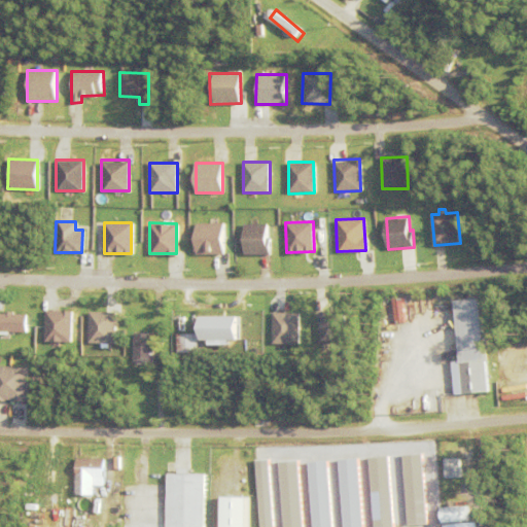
[(195,252),(195,222),(221,222),(221,252),(195,252)]
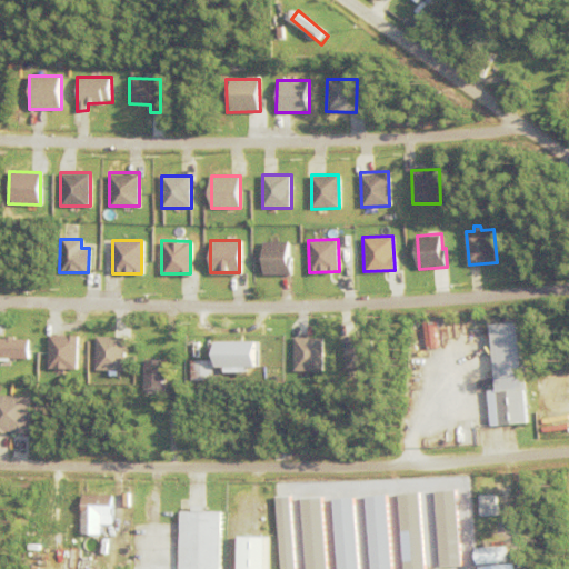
[(265,275),(265,241),(289,241),(289,256),(292,256),(292,275),(265,275)]
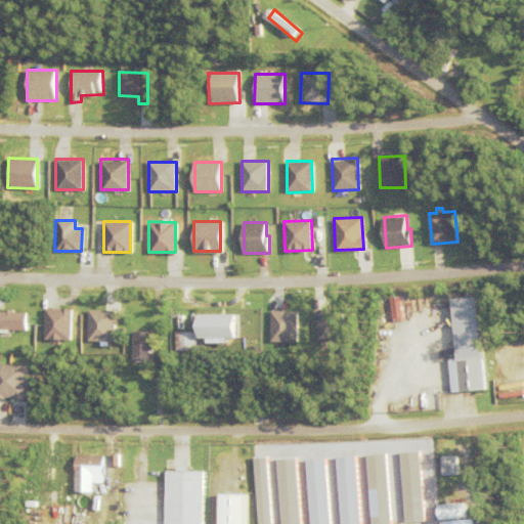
[(43,309),(42,340),(71,340),(71,309),(43,309)]
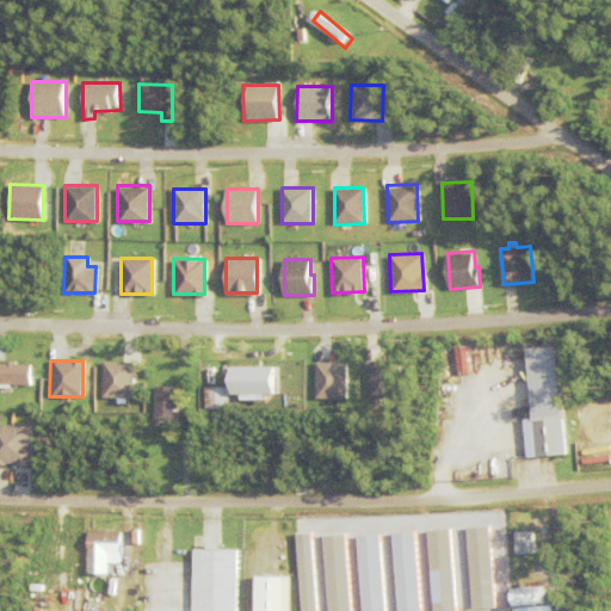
[(30,365),(30,386),(0,384),(0,364),(5,364),(5,362),(16,362),(16,364),(30,365)]
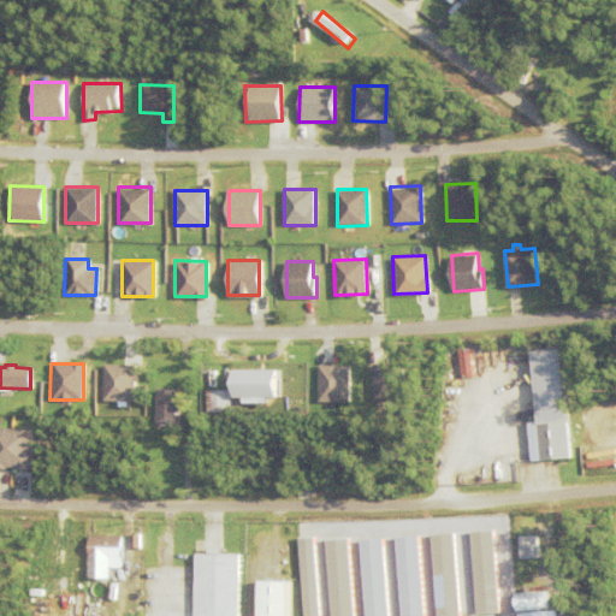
[(134,365),(102,365),(101,401),(132,401),(134,365)]
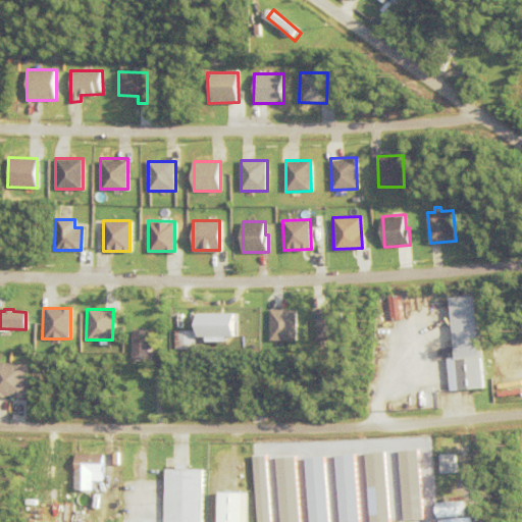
[(267,340),(295,341),(296,310),(268,309),(267,340)]
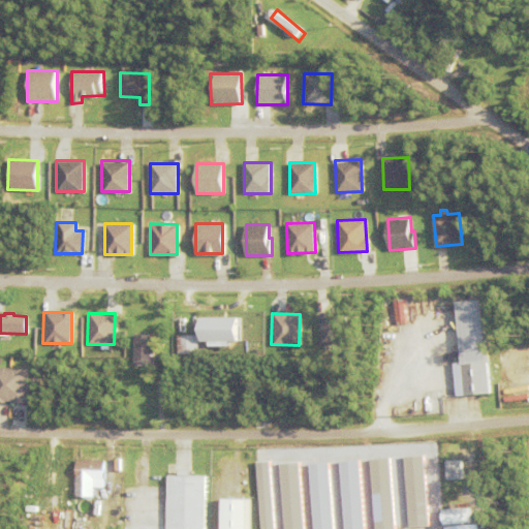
[(319,314),(345,313),(346,344),(320,345),(319,314)]
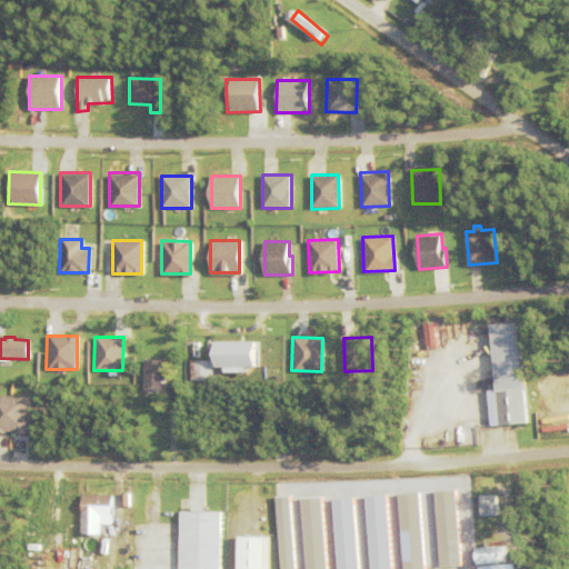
[(217,369),(217,342),(257,342),(257,369),(217,369)]
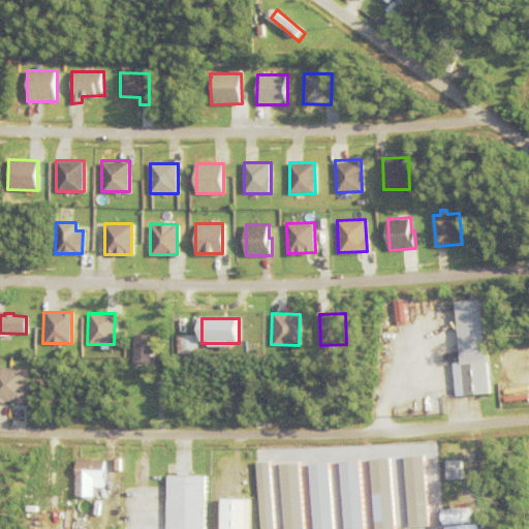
[(458,379),(465,378),(461,330),(486,328),(492,396),(460,399),(458,379)]
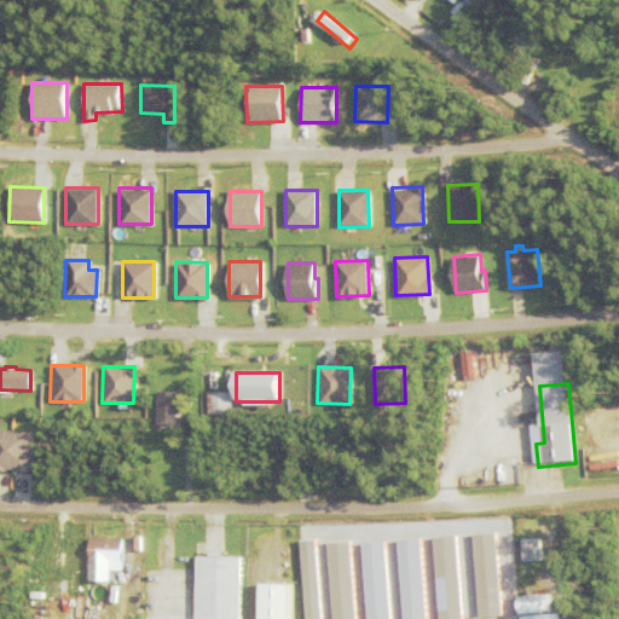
[(155,422),(156,391),(178,391),(178,422),(155,422)]
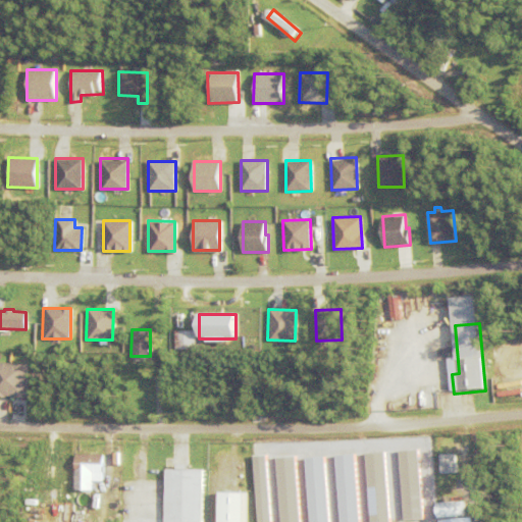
[(200,338),(201,348),(174,348),(173,329),(194,329),(195,338),(200,338)]
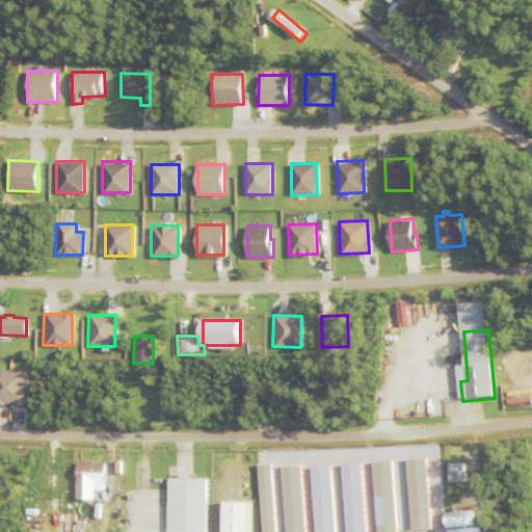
[(0,404),(25,405),(26,370),(0,369),(0,404)]
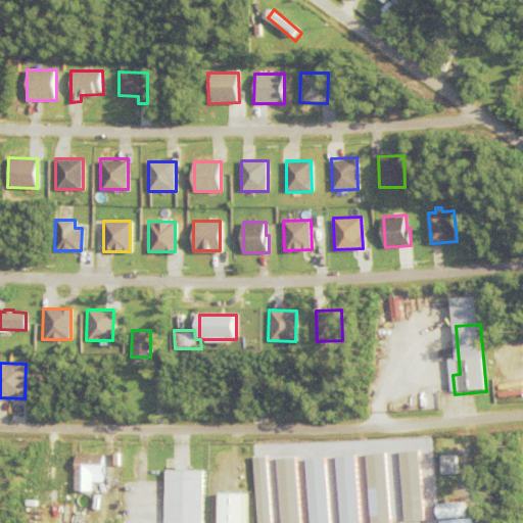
[(399,450),(418,449),(423,519),(405,521),(399,450)]
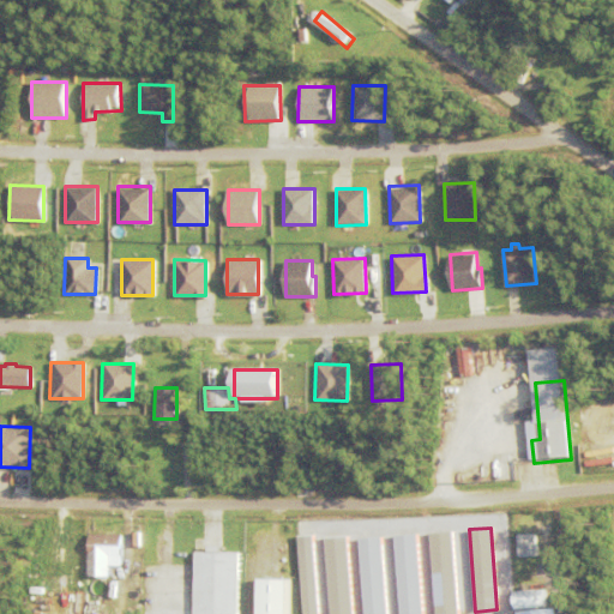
[(434,613),(429,533),(451,531),(457,613),(434,613)]
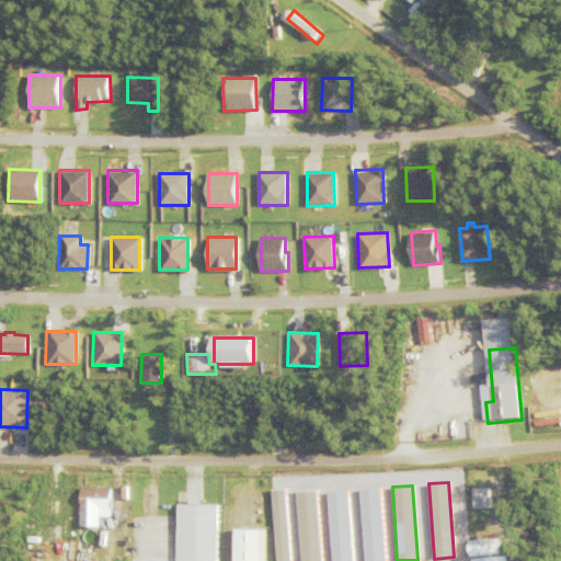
[(276,560),(271,489),(285,488),(289,560),(276,560)]
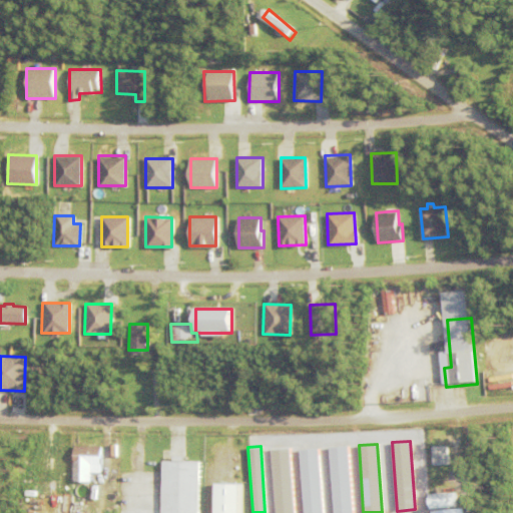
[(334,512),(329,447),(348,446),(352,512),(334,512)]
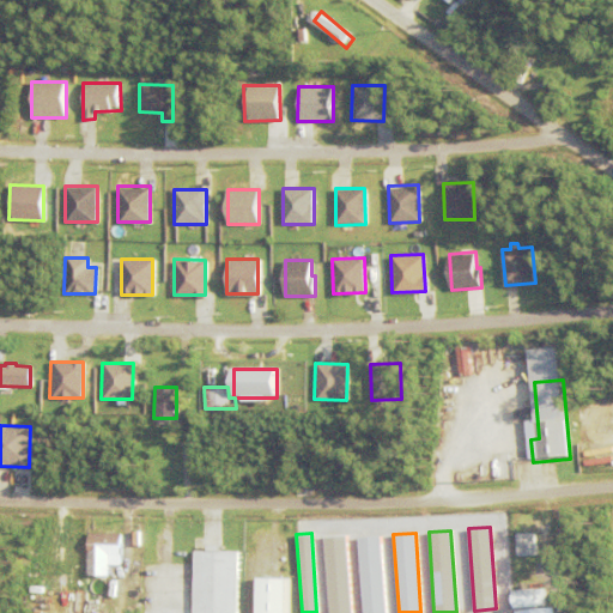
[(516,534),(534,533),(535,554),(517,556),(516,534)]
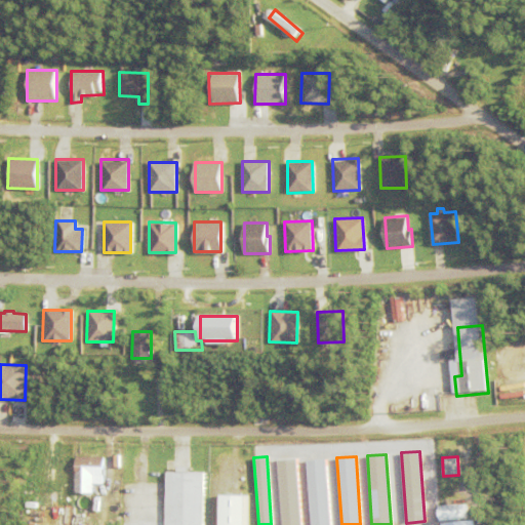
[(87,484),(87,477),(75,477),(75,457),(103,458),(103,484),(87,484)]
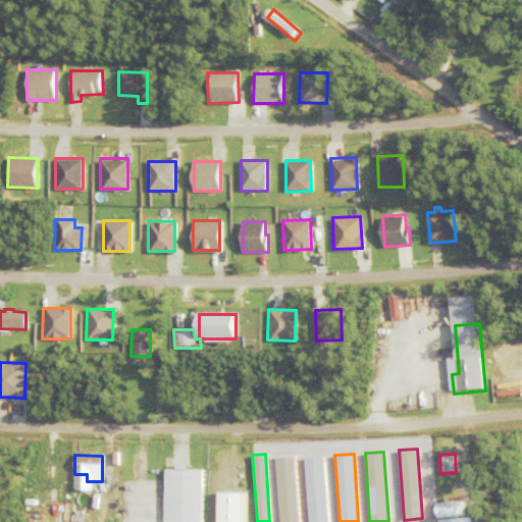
[(279,521),(275,457),(295,455),(299,521),(279,521)]
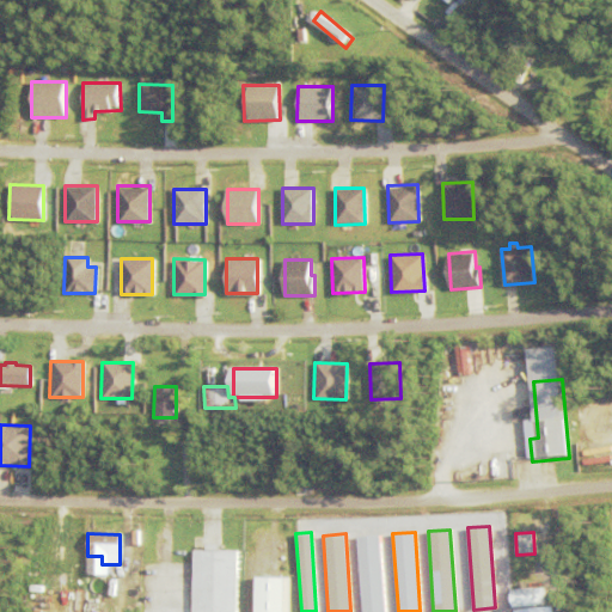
[(362,611),(357,537),(379,534),(384,611),(362,611)]
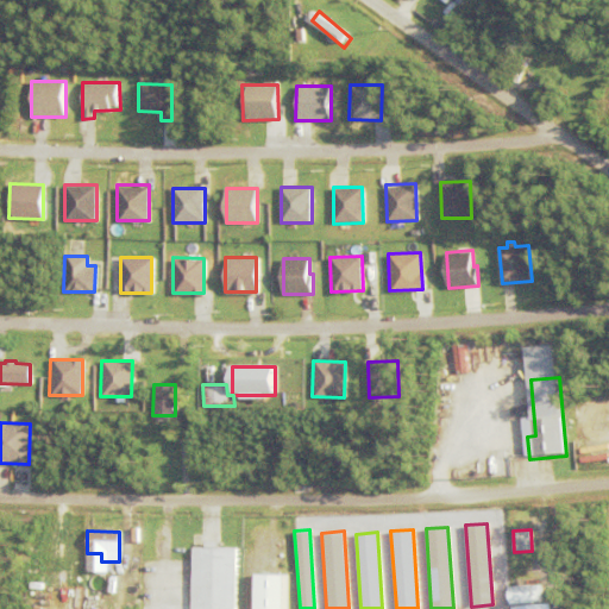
[(234,548),(232,608),(189,608),(192,547),(206,547),(206,542),(218,542),(218,548),(234,548)]
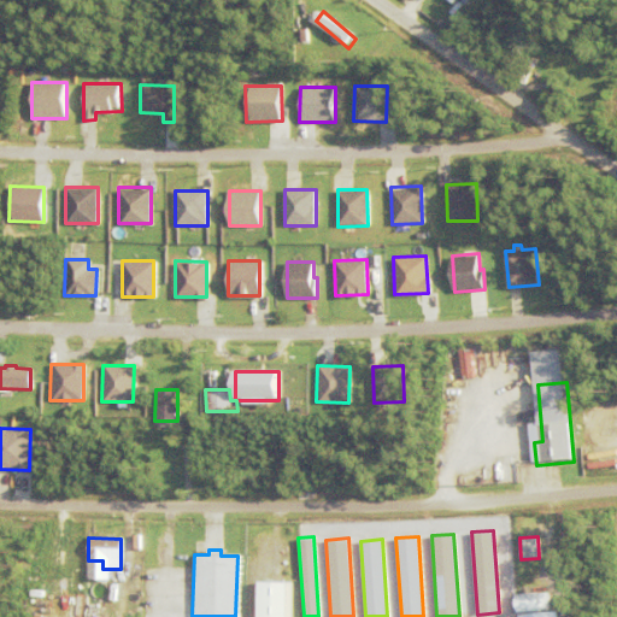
[(259,616),(260,581),(289,582),(288,616),(259,616)]
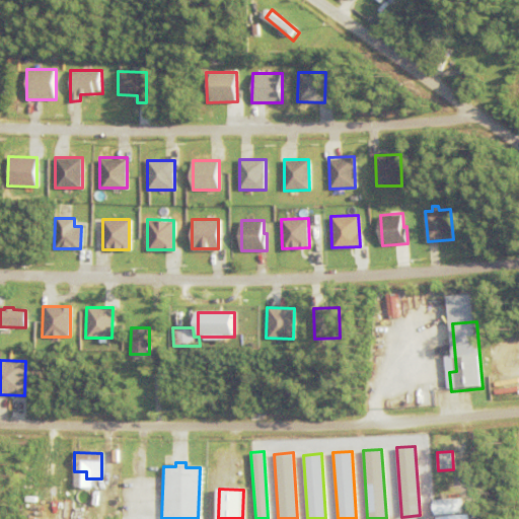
[(434,500),(454,498),(455,514),(435,515),(434,500)]
